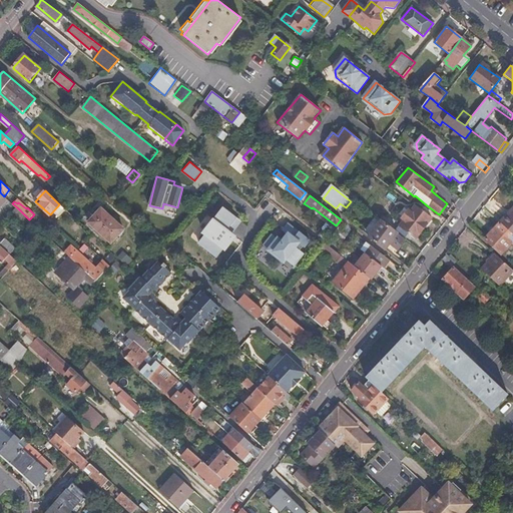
[(399,226),(415,239),(432,217),(415,205),(399,226)]
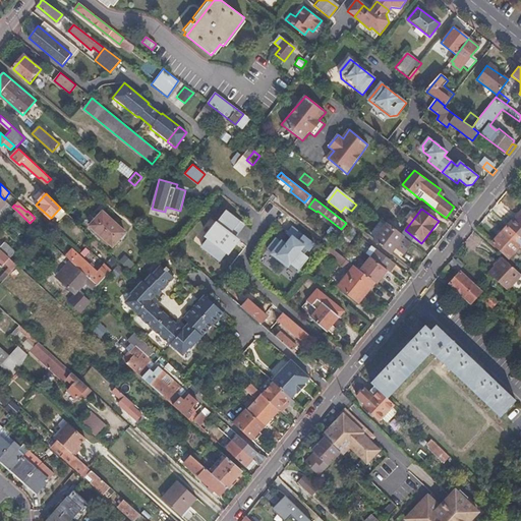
[(30,223),(17,211),(13,216),(32,232),(36,228),(30,223)]
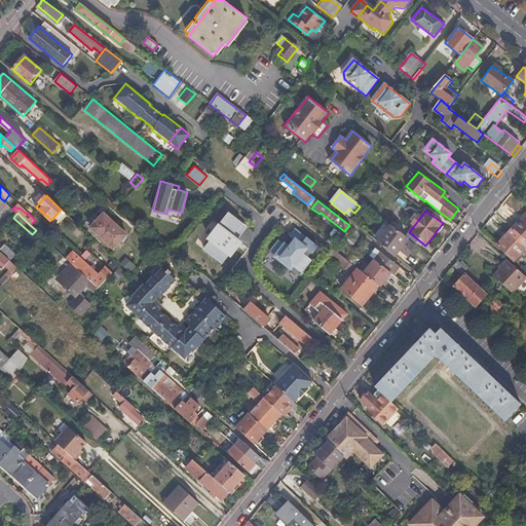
[(525,213),(513,228),(525,239),(525,213)]
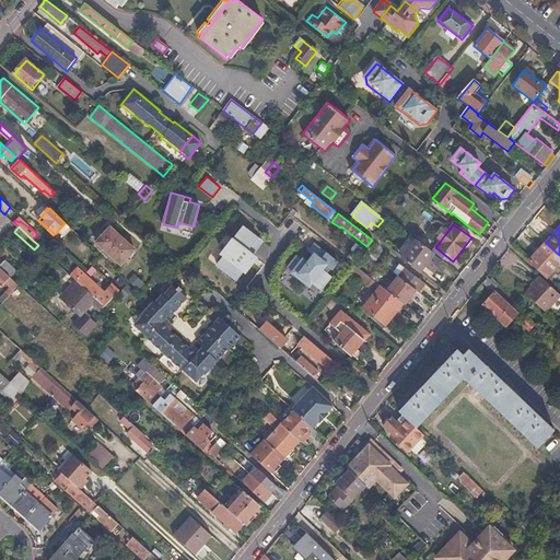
[(258,237),(246,228),(223,255),(225,257),(218,266),(234,280),(242,271),(244,272),(253,263),(251,260),(254,256),(252,255),(257,248),(253,244),(258,237)]
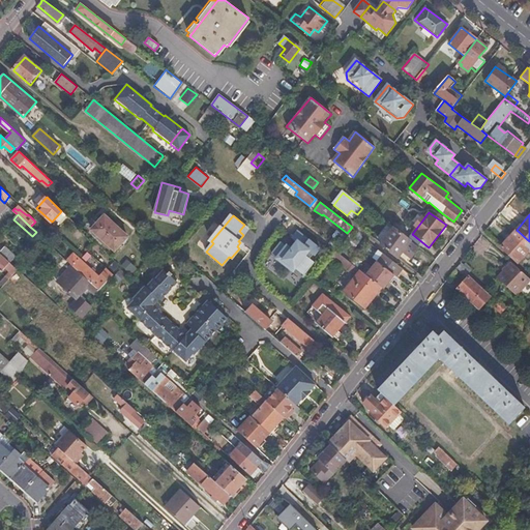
[(74,223),(67,216),(64,219),(70,226),(74,223)]
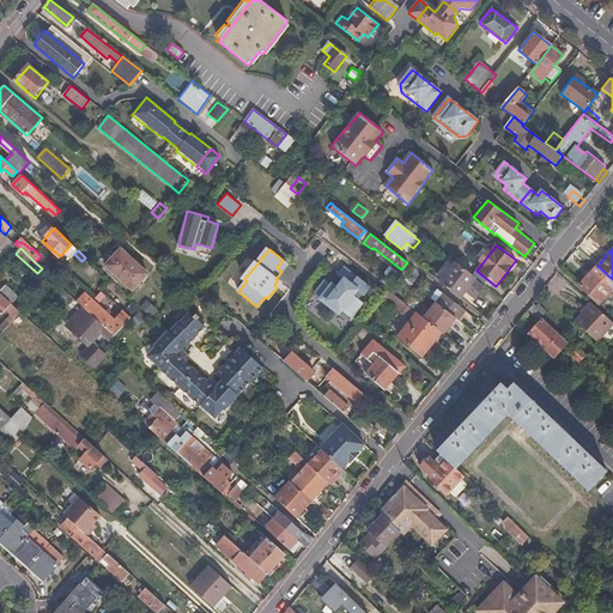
[(107,267),(134,291),(149,274),(122,250),(107,267)]
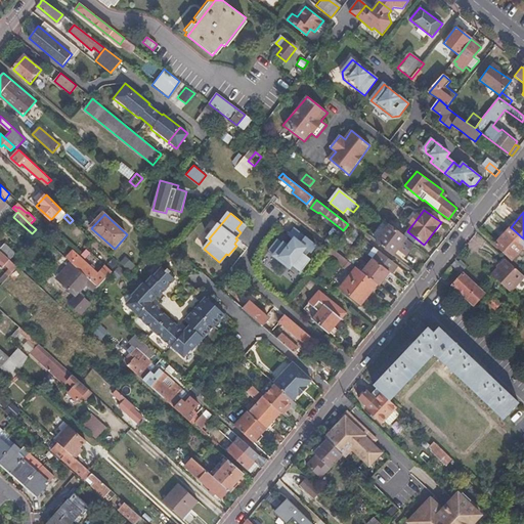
[(248,228),(242,222),(236,228),(241,232),(235,238),(237,239),(248,228)]
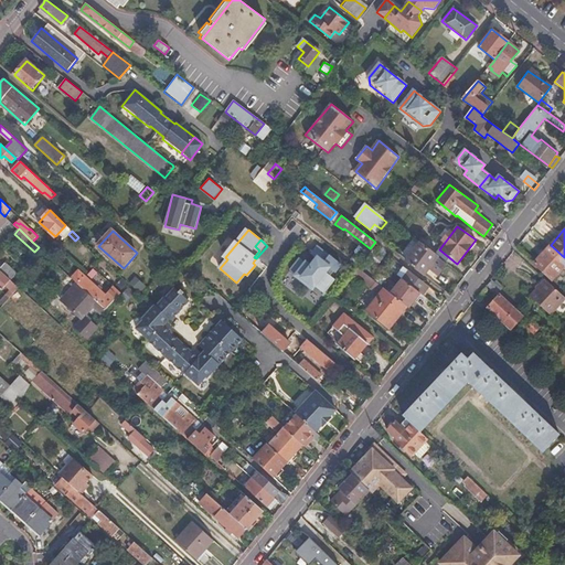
[(433,281),(446,264),(414,240),(401,255),(407,259),(406,260),(433,281)]
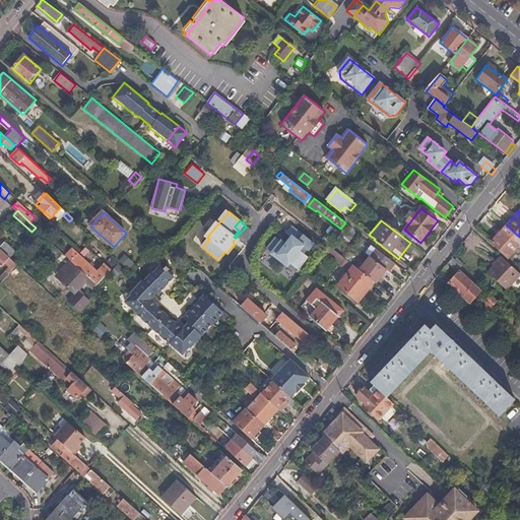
[(22,233),(15,225),(9,233),(16,239),(22,233)]
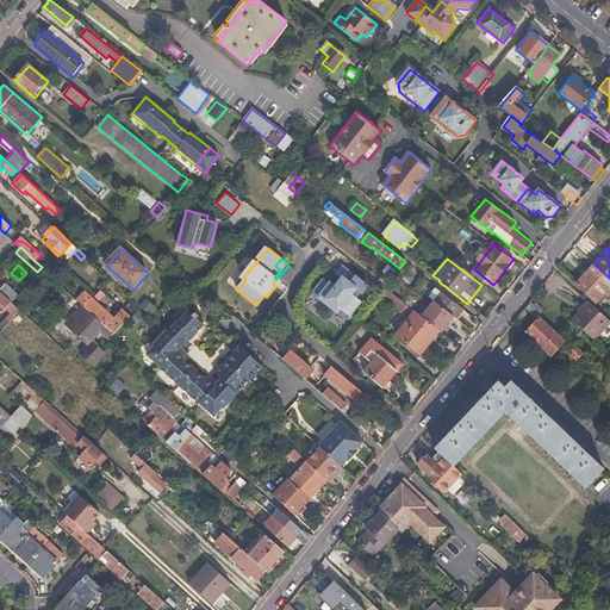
[(609,287),(609,278),(595,265),(577,285),(596,303),(603,296),(608,300),(609,297),(609,290),(609,288),(609,287)]
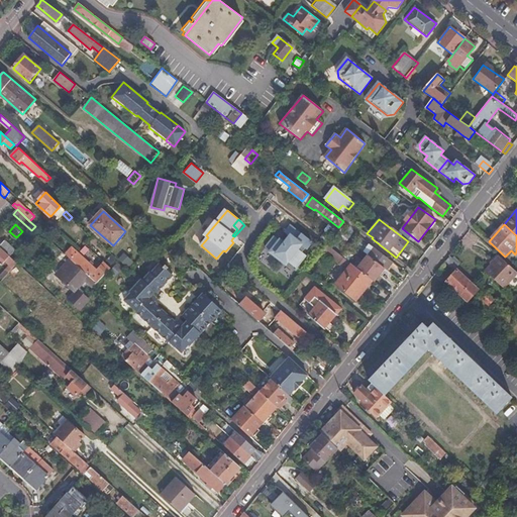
[(275,236),(266,247),(286,264),(288,262),(296,269),(307,255),(303,252),(306,249),(308,250),(313,243),(290,225),(285,232),(292,238),(286,245),(275,236)]
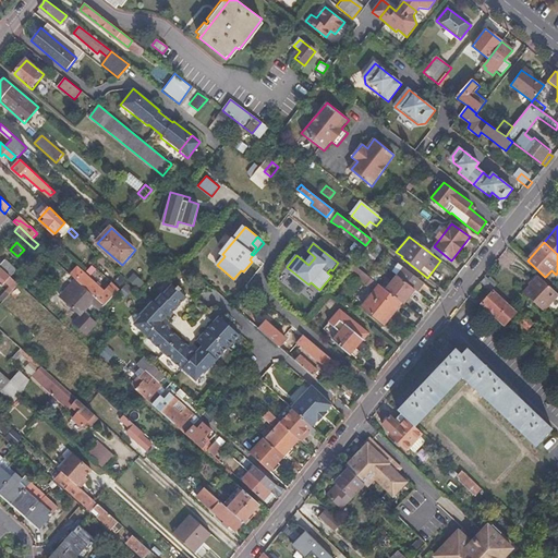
[(365,251),(373,257),(375,254),(368,249),(365,251)]
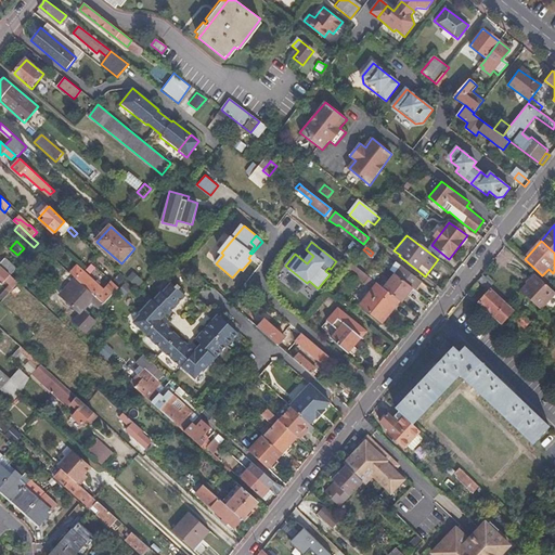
[(5,259),(0,265),(0,267),(11,276),(16,270),(5,259)]
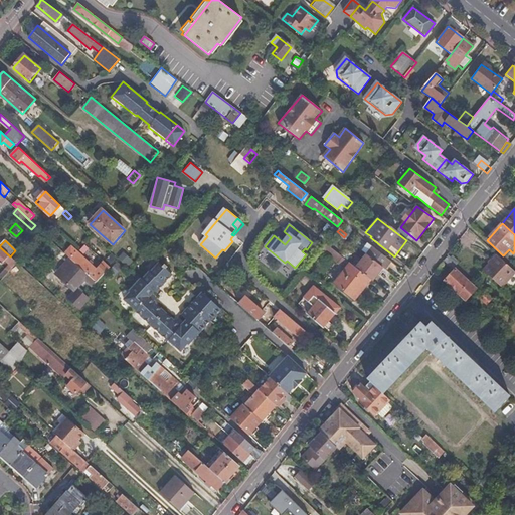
[(382,268),(384,270),(390,262),(372,247),(368,243),(362,251),(366,254),(382,268)]
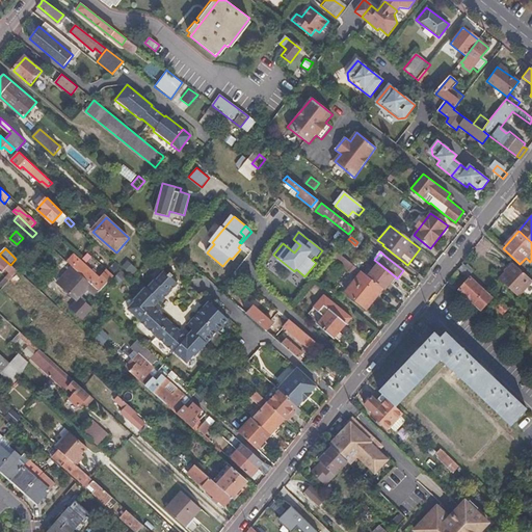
[(366,309),(381,288),(368,276),(358,270),(353,265),(337,253),(336,254),(333,259),(348,271),(356,278),(345,292),(366,309)]
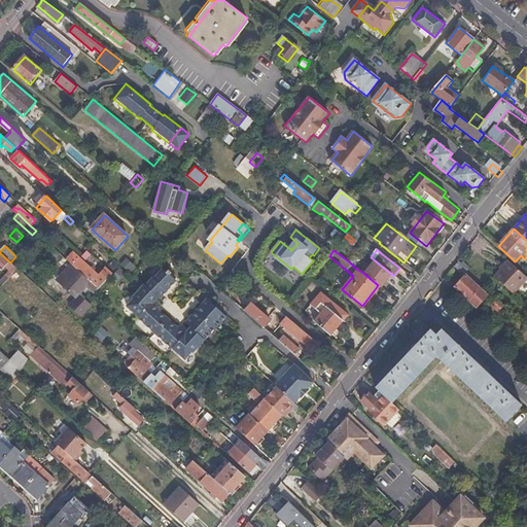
[(67,259),(72,264),(99,289),(105,282),(113,273),(106,267),(99,274),(80,256),(79,257),(73,252),(67,259)]
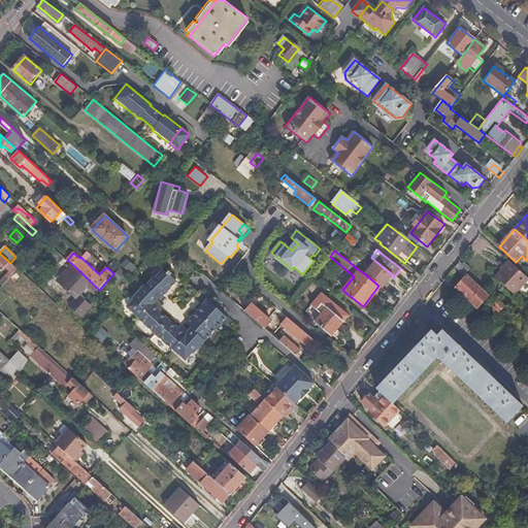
[(0,270),(1,272),(5,268),(10,272),(6,276),(9,279),(18,270),(10,263),(0,254),(0,270)]
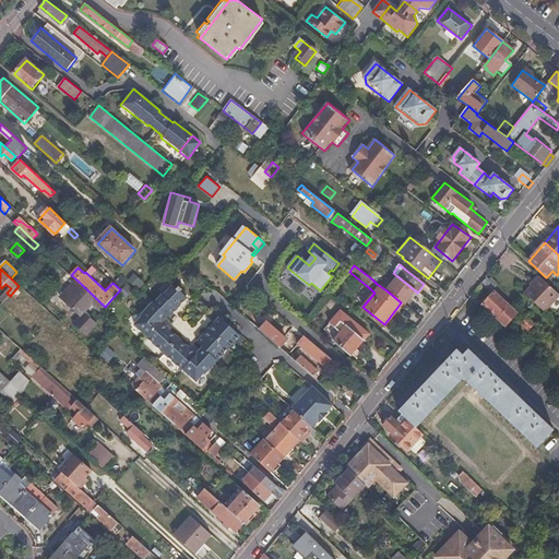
[(128,281),(128,282),(134,287),(139,282),(133,276),(128,281)]
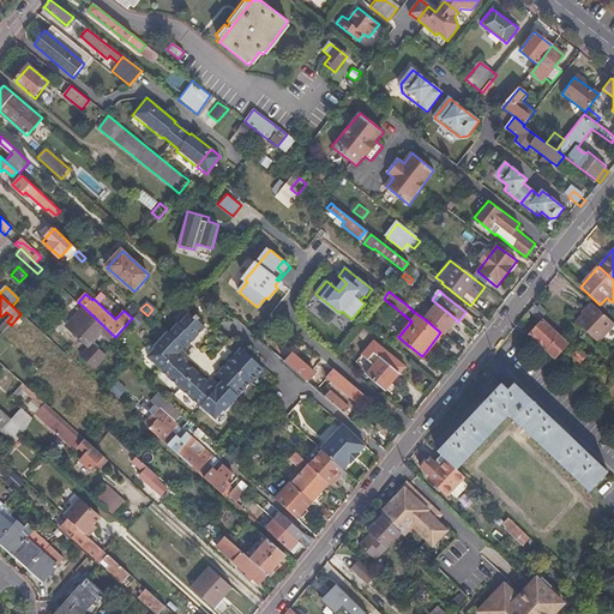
[(440,332),(444,335),(456,319),(437,304),(425,319),(440,332)]
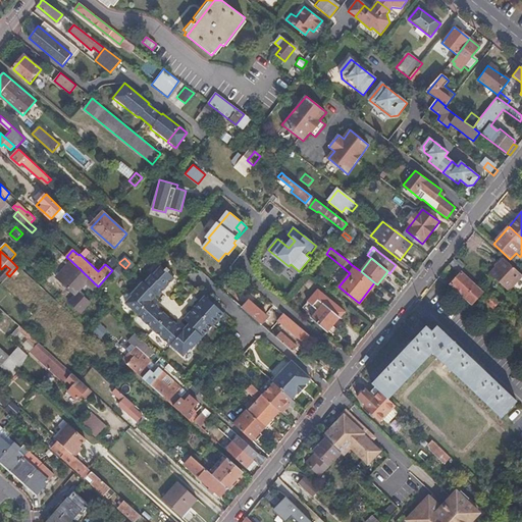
[(454,258),(449,264),(459,273),(464,267),(454,258)]
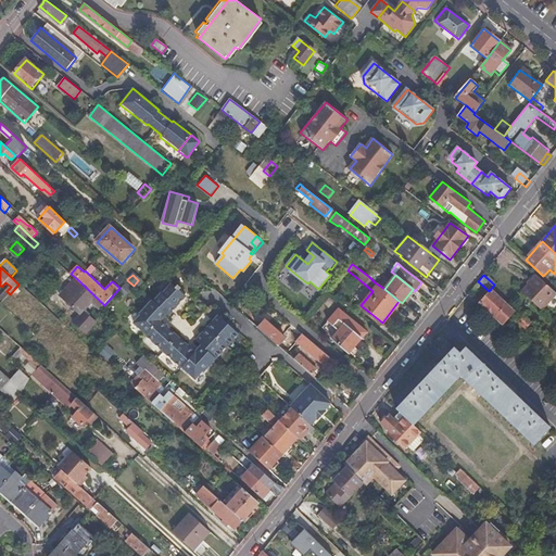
[(522,291),(542,310),(555,295),(555,291),(538,276),(522,291)]
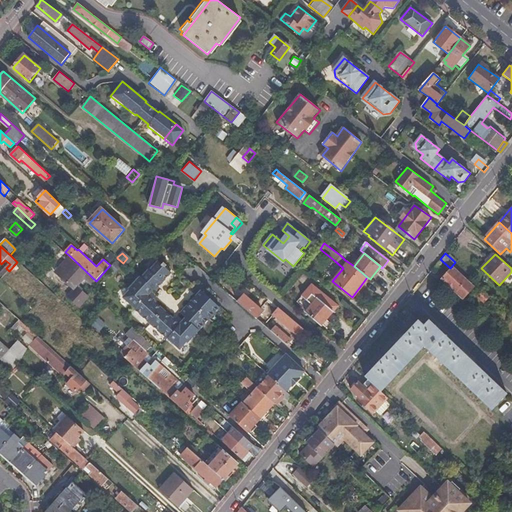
[(74,288),(69,295),(77,302),(86,292),(78,285),(85,278),(92,285),(96,281),(70,256),(56,271),(74,288)]
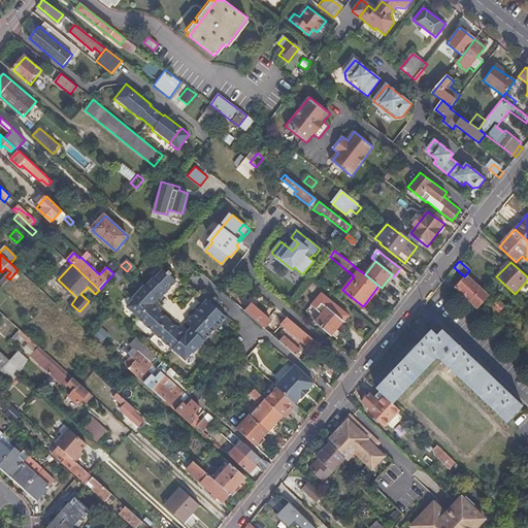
[(227,318),(209,302),(203,308),(202,307),(192,319),(193,320),(188,326),(191,329),(193,331),(192,332),(188,336),(186,335),(185,337),(177,331),(178,330),(159,312),(158,314),(151,307),(152,305),(151,303),(156,298),(157,297),(158,298),(164,291),(166,293),(176,282),(164,270),(155,281),(153,279),(145,288),(144,286),(143,287),(136,295),(132,299),(133,301),(130,304),(127,307),(139,320),(138,320),(172,351),(173,350),(185,361),(188,358),(192,354),(193,355),(196,351),(204,342),(227,318)]
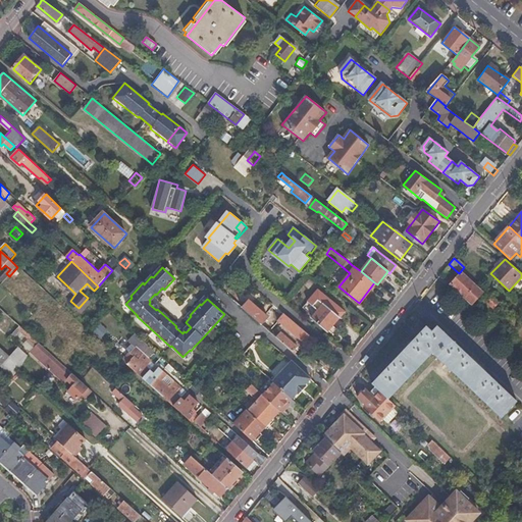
[(0,276),(0,280),(3,283),(9,276),(6,273),(4,272),(0,276)]
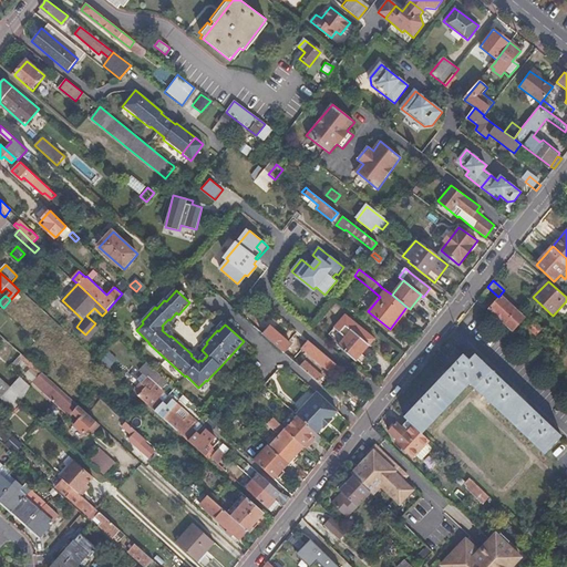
[(494,315),(490,319),(496,325),(501,320),(513,331),(525,318),(502,297),(490,309),(494,315)]
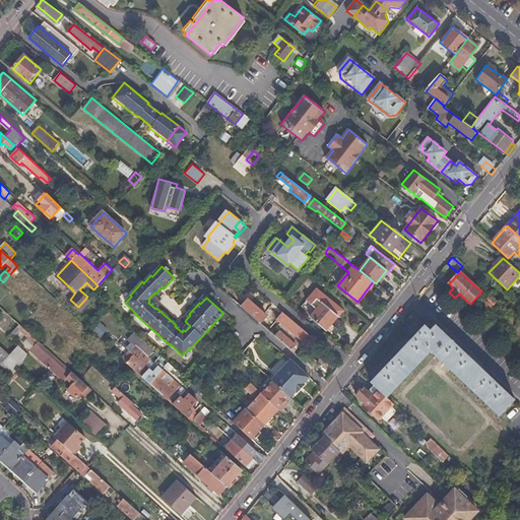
[(506,290),(507,289),(489,272),(488,273),(506,290)]
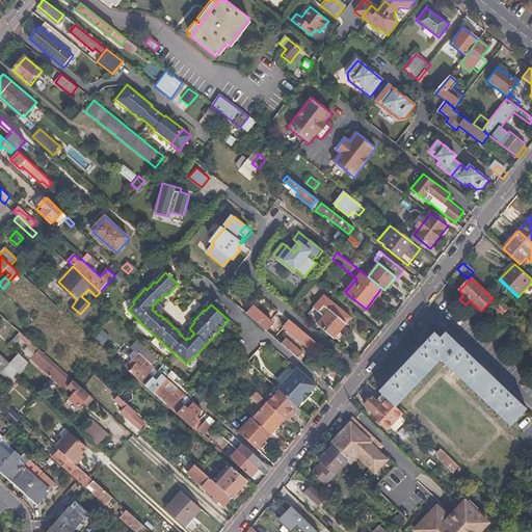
[(323,316),(317,324),(333,338),(346,323),(351,318),(324,294),(313,308),(323,316)]
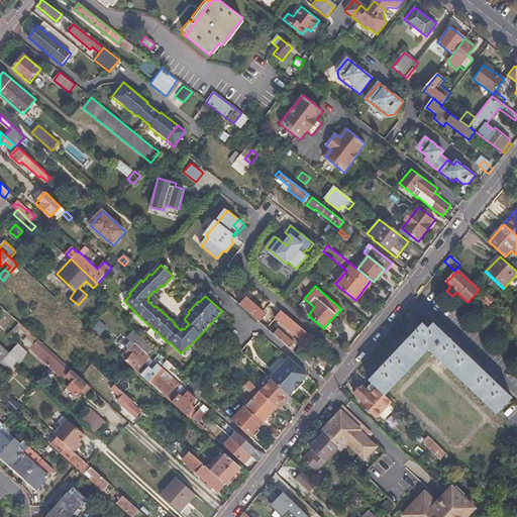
[(240,304),(260,321),(266,314),(246,297),(235,288),(229,294),(240,304)]
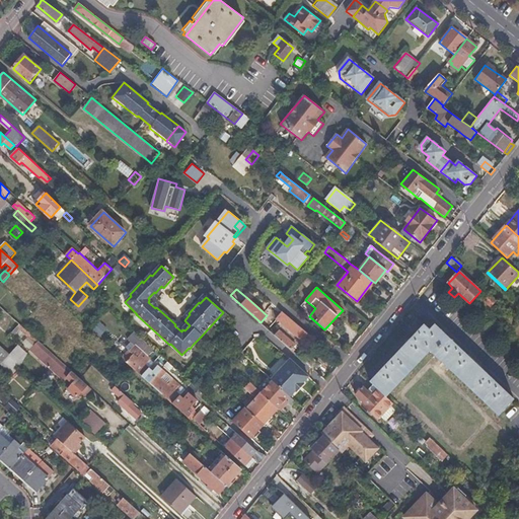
[(484,299),(491,306),(496,300),(489,293),(484,299)]
